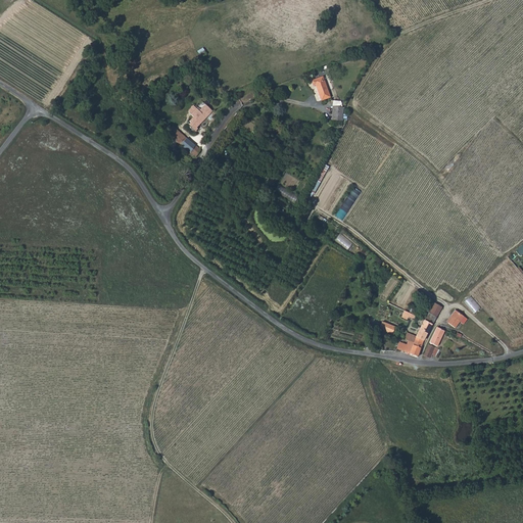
[(0,0),(0,12),(11,0),(0,0)]
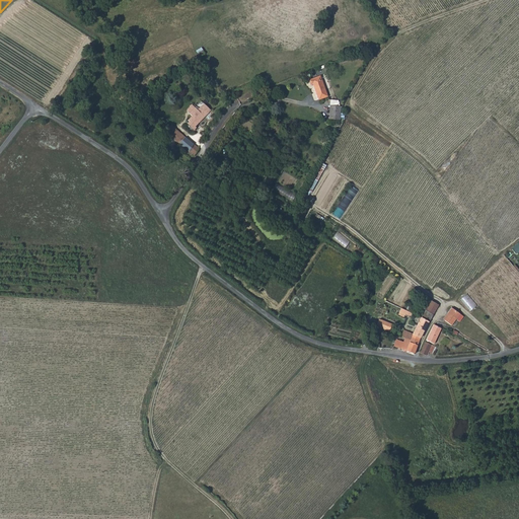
[(313,87),(319,102),(328,99),(320,79),(309,84),(311,88),(313,87)]
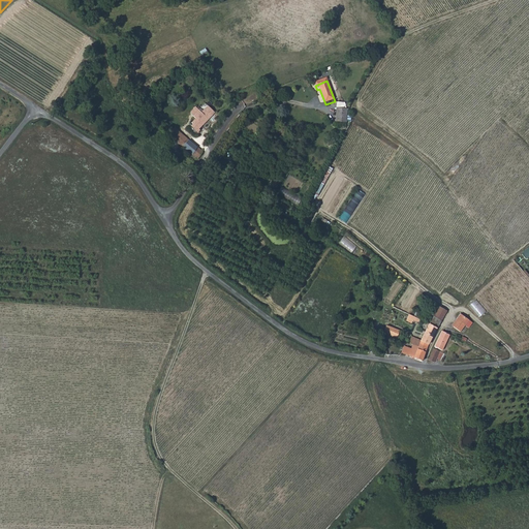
[(215,112),(208,105),(201,112),(209,118),(215,112)]
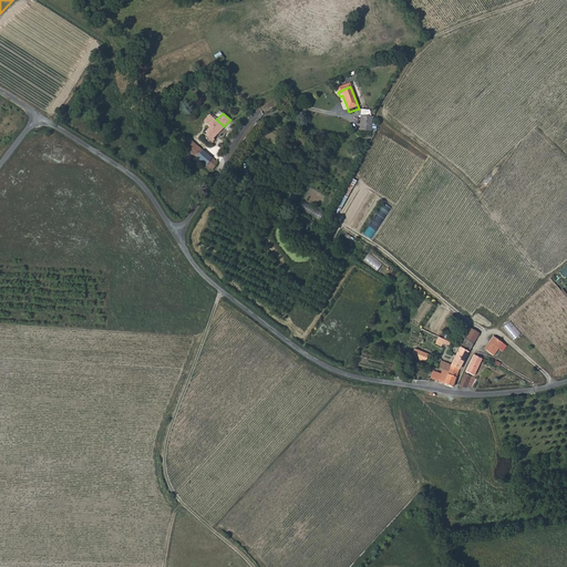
[(216,134),(224,126),(216,120),(216,121),(213,117),(206,124),(209,127),(216,134)]
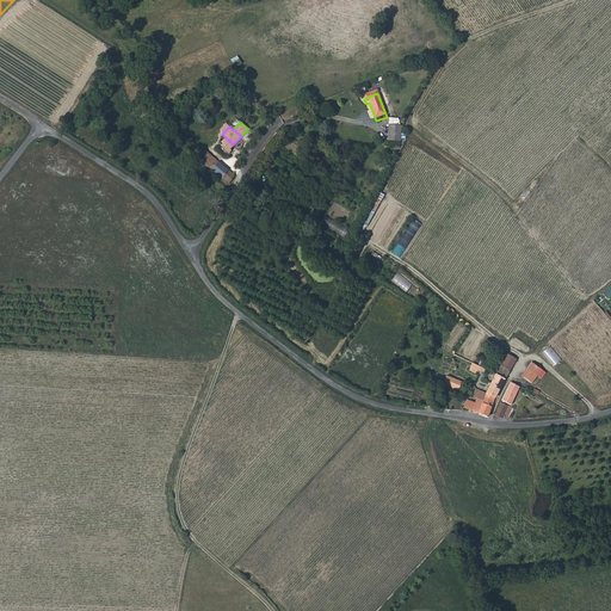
[(388,148),(400,149),(402,129),(390,128),(388,148)]
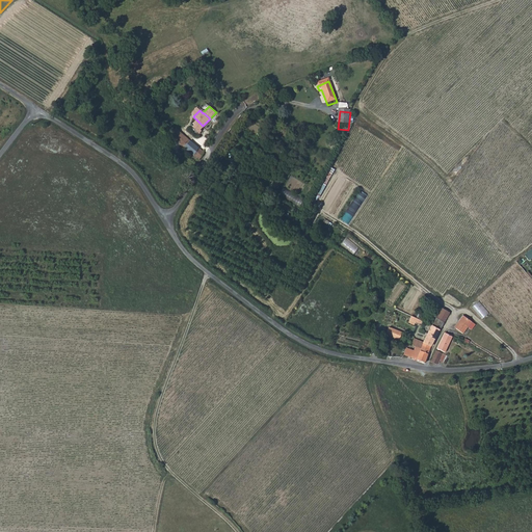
[(203,126),(196,120),(192,123),(194,125),(191,127),(198,133),(201,131),(200,130),(203,126)]
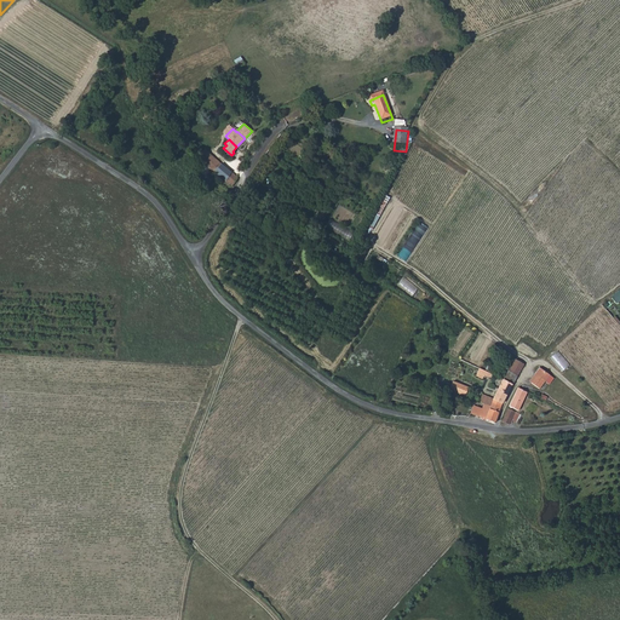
[(199,158),(204,161),(210,154),(205,150),(199,158)]
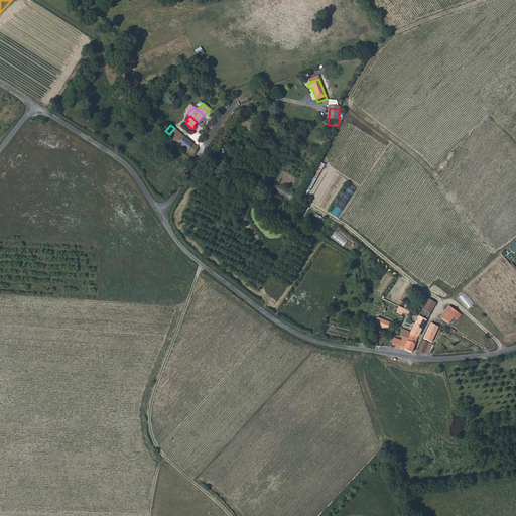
[(198,147),(174,128),(169,134),(194,154),(198,147)]
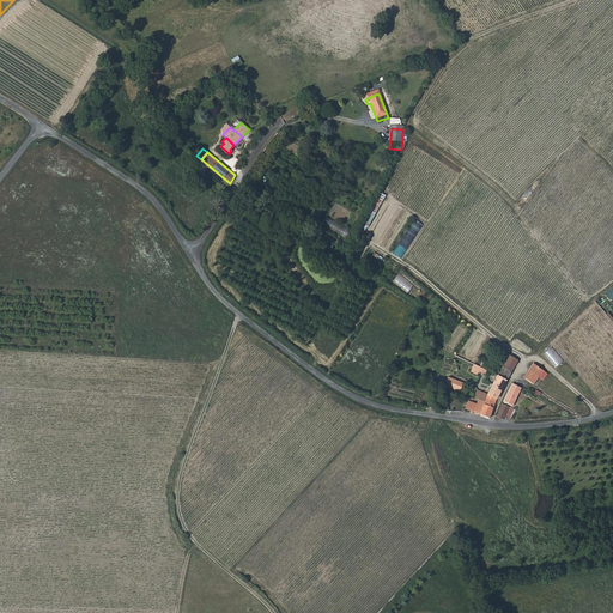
[(362,236),(383,195),(378,193),(357,234),(362,236)]
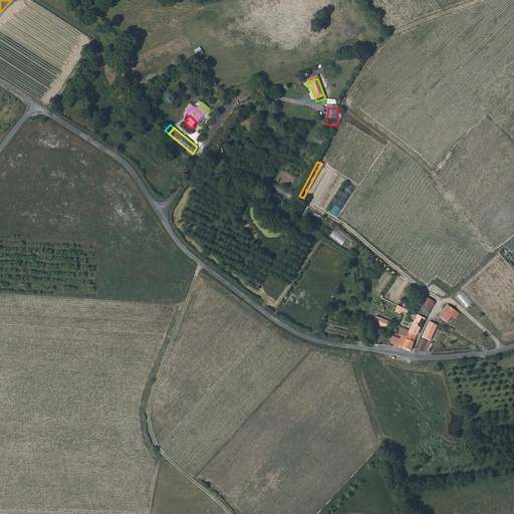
[(258,182),(263,185),(270,173),(265,169),(258,182)]
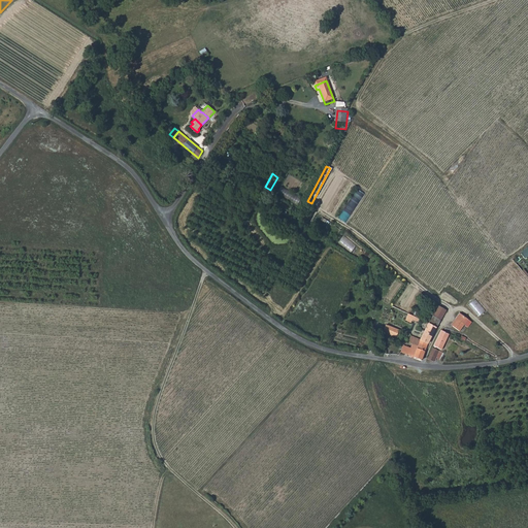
[(281,186),(276,193),(296,204),(300,198),(281,186)]
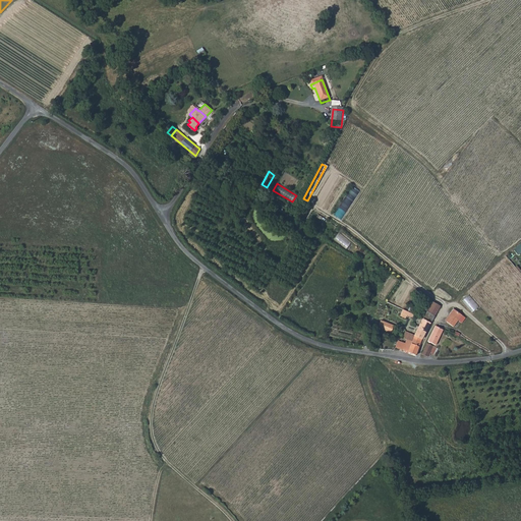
[(352,187),(334,216),(342,221),(360,192),(352,187)]
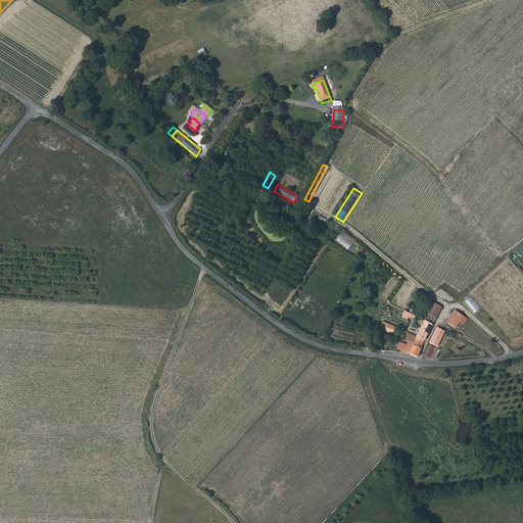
[(522,245),(522,244),(514,251),(518,256),(522,251),(522,245)]
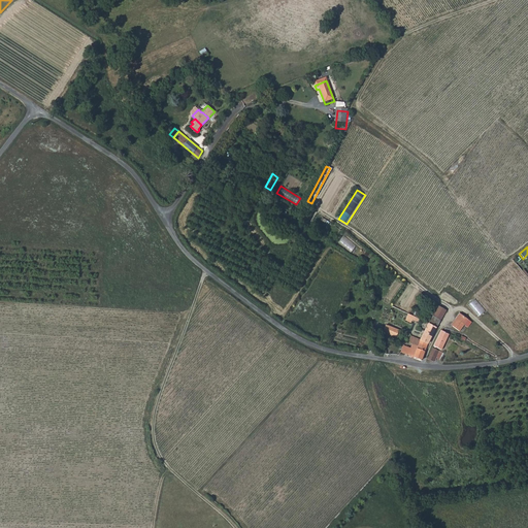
[(479,317),(486,309),(474,298),(467,305),(479,317)]
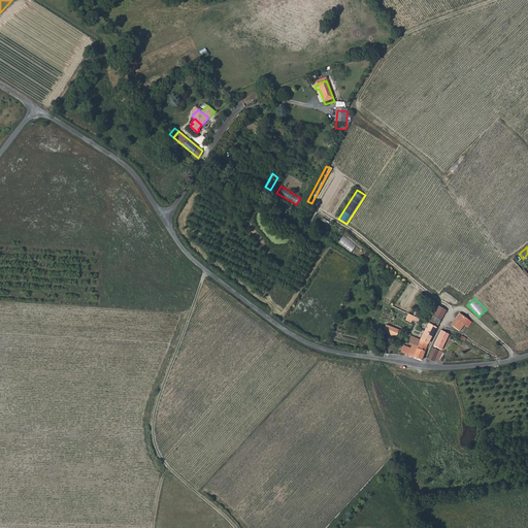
[(446,310),(439,305),(428,323),(436,327),(446,310)]
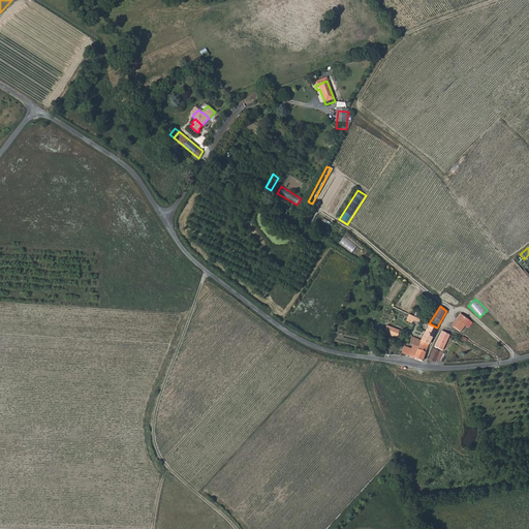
[(463,324),(468,318),(460,313),(456,318),(458,320),(463,324)]
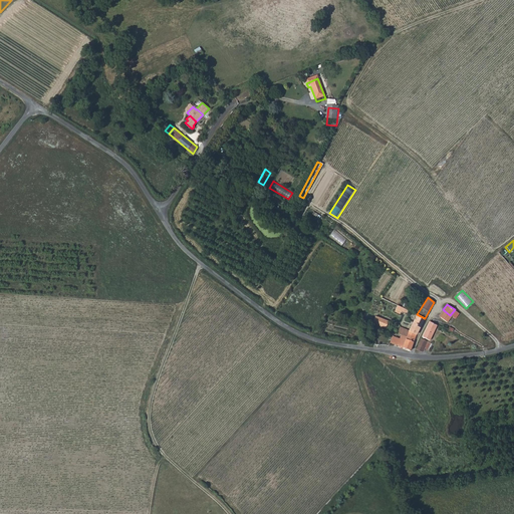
[(396,308),(402,311),(406,313),(408,310),(398,305),(396,308)]
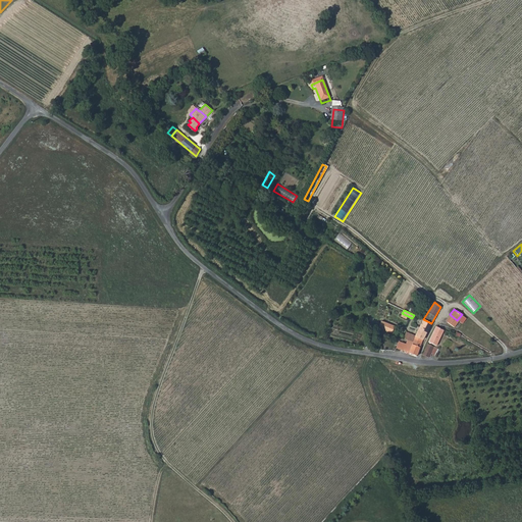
[(457,320),(452,316),(447,322),(454,327),(459,321),(457,320)]
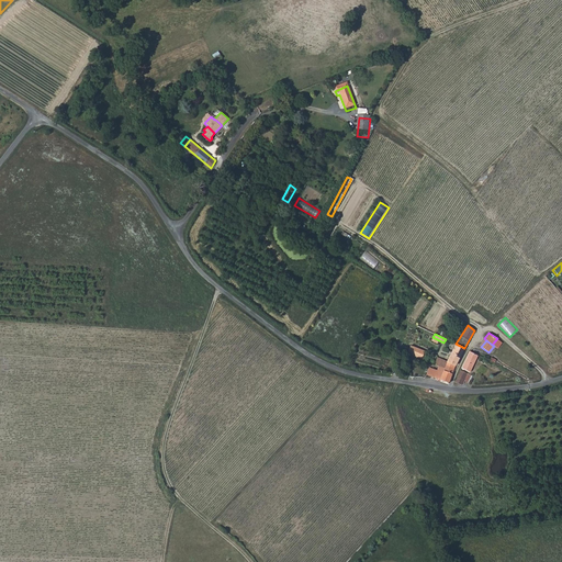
[(454,344),(447,361),(454,366),(464,348),(456,344),(454,344)]
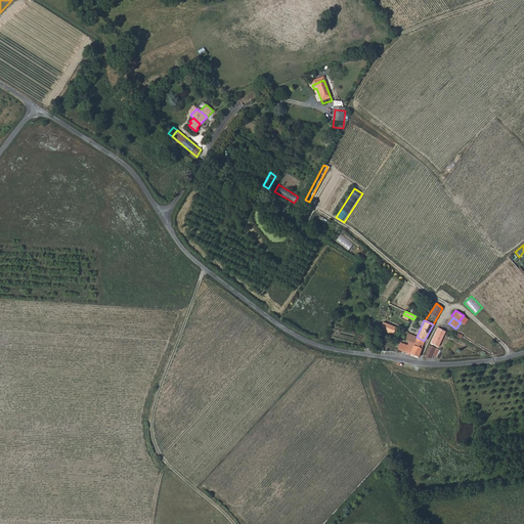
[(396,328),(383,321),(380,329),(393,335),(396,328)]
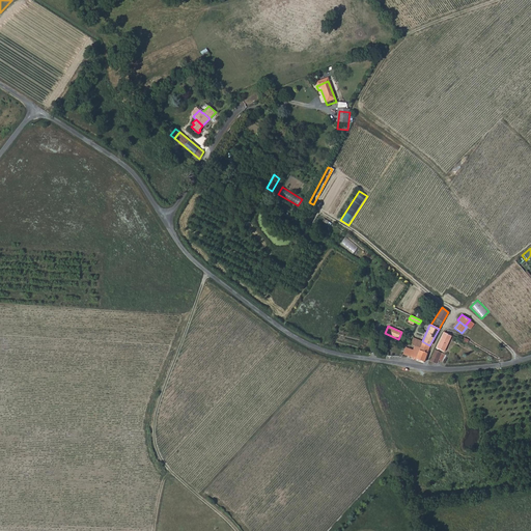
[(443,351),(451,335),(444,332),(436,347),(443,351)]
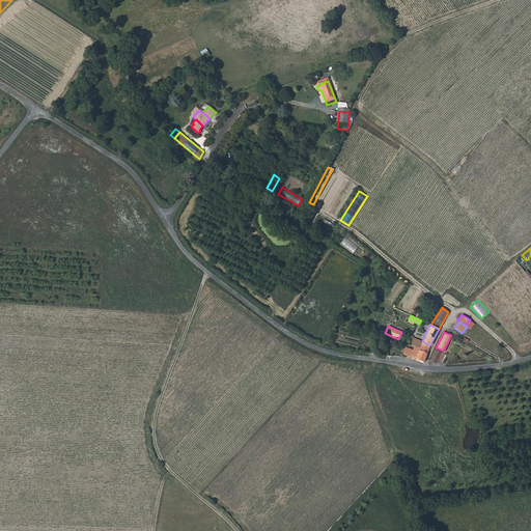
[(413,337),(411,343),(414,345),(419,347),(422,341),(413,337)]
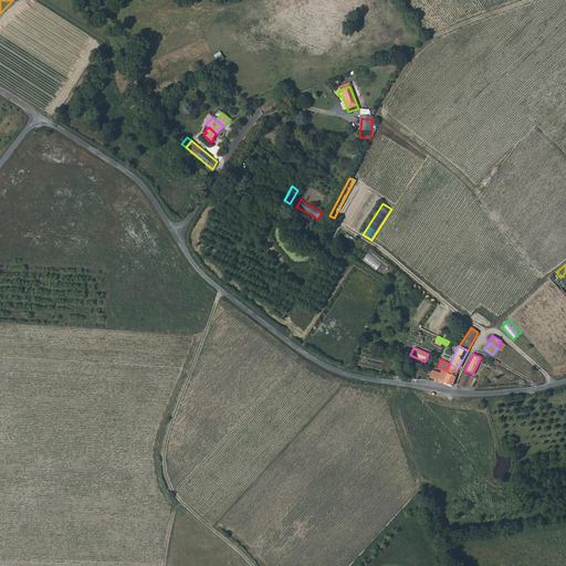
[(451,385),(458,368),(450,364),(447,370),(441,368),(439,373),(437,379),(451,385)]
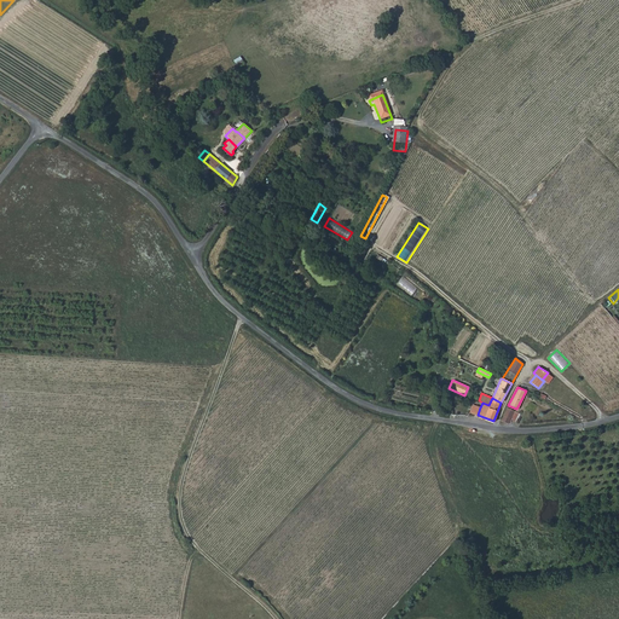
[(478,415),(480,408),(473,405),(469,412),(478,415)]
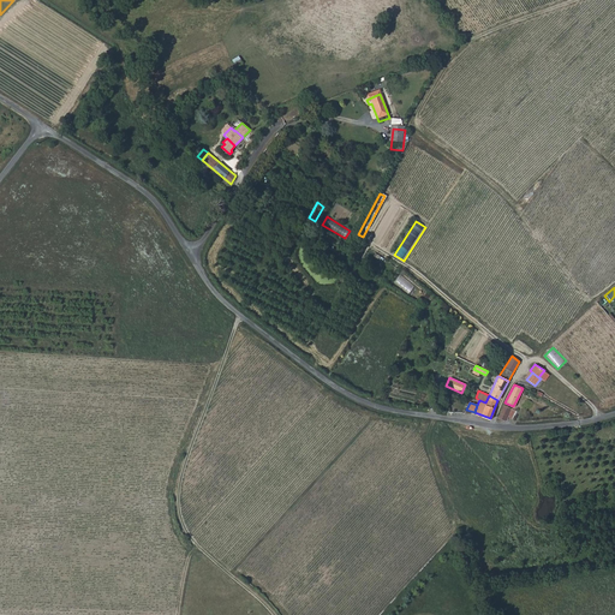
[(505,421),(511,407),(503,405),(497,417),(505,421)]
